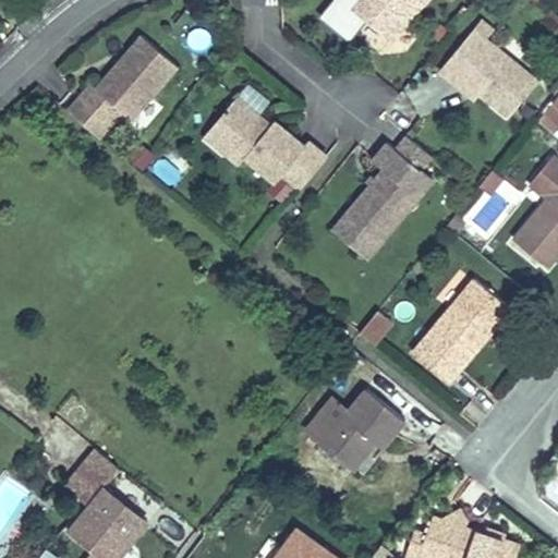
[(424,0),(353,0),(349,5),(392,40),(424,0)]
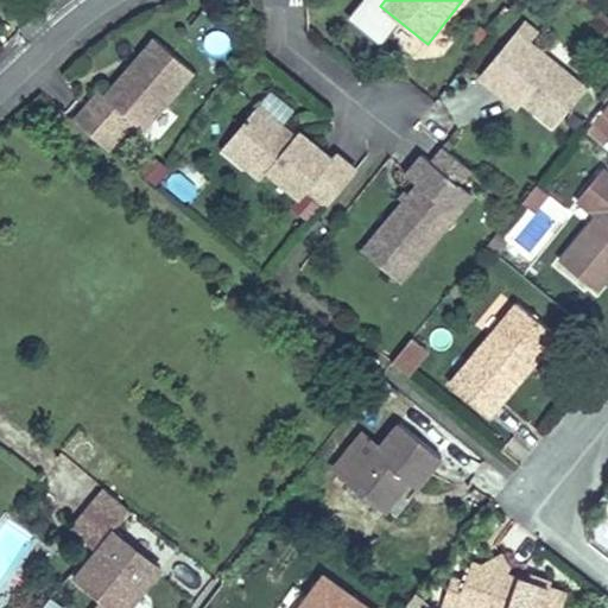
[(520,54),(530,42),(517,31),(507,43),(520,54)]
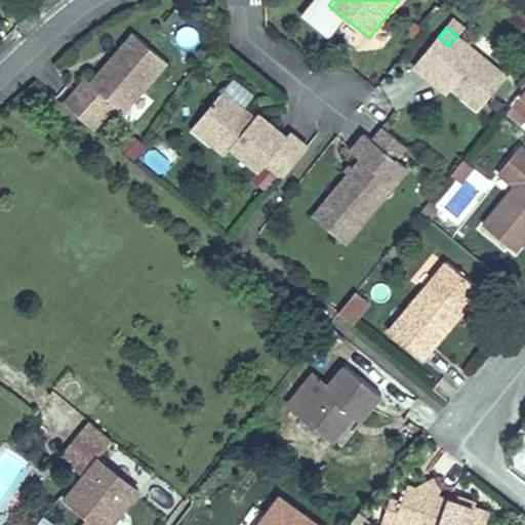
[(124,112),(167,62),(134,33),(114,56),(117,58),(113,64),(110,62),(92,82),(87,78),(75,91),(104,116),(115,104),(124,112)]
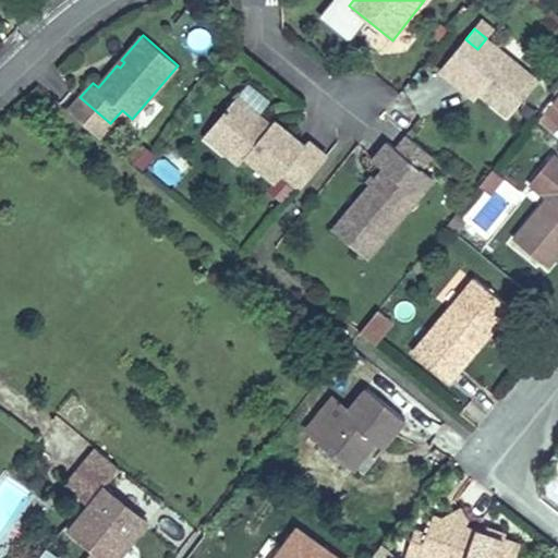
[(509,117),(538,81),(486,38),(477,49),(465,39),(440,70),(441,71),(455,82),(459,76),(481,94),(509,117)]
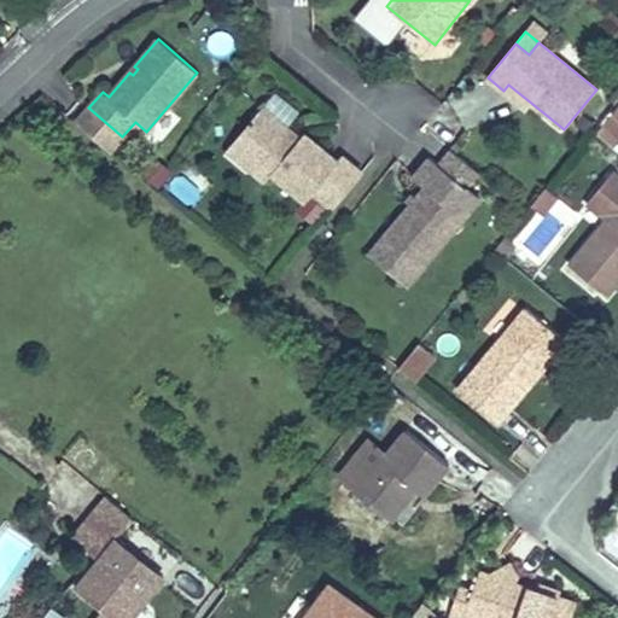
[(532,104),(508,85),(503,91),(528,109),(532,104)]
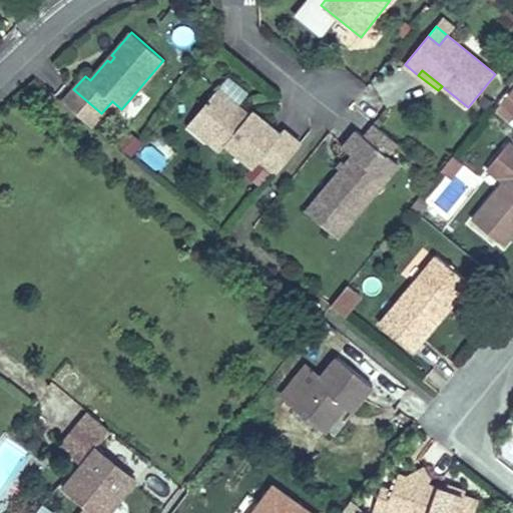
[(260,160),(281,134),(252,110),(245,118),(240,114),(244,111),(217,88),(198,112),(216,127),(207,139),(220,150),(226,144),(254,167),(260,160)]
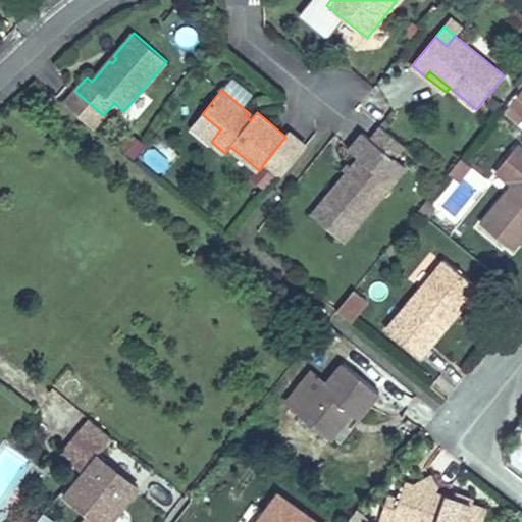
[(518,125),(521,120),(521,90),(503,113),(518,125)]
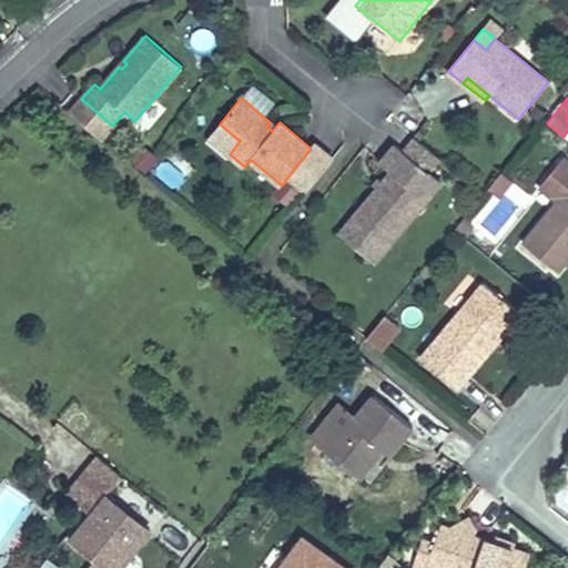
[(112,125),(81,99),(70,113),(102,139),(112,125)]
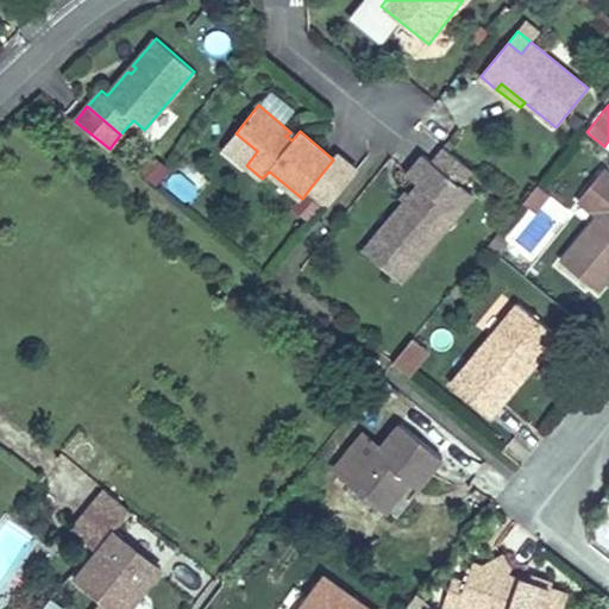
[(257,151),(236,133),(224,146),(246,165),(257,151)]
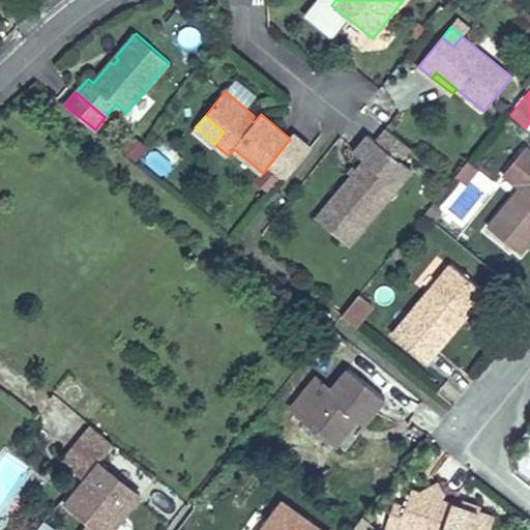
[(410,148),(386,128),(376,141),(400,160),(410,148)]
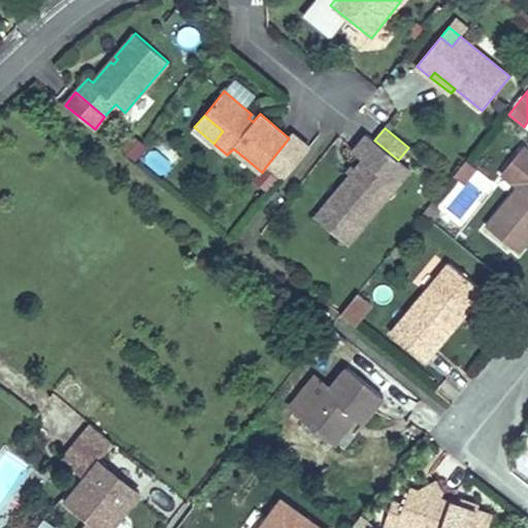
[(285,179),(309,149),(292,134),(289,138),(267,165),(285,179)]
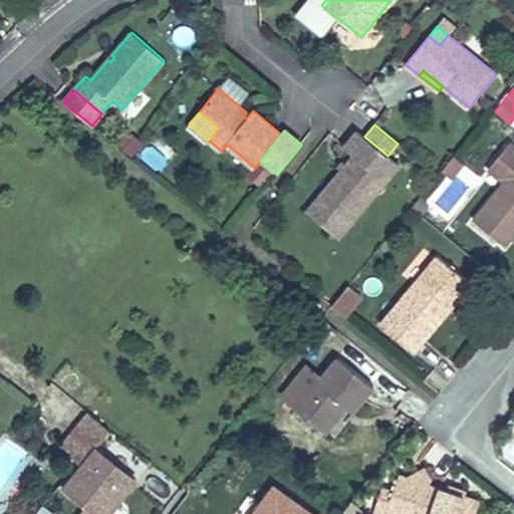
[(338,238),(386,181),(375,172),(388,156),(364,137),(357,131),(343,148),(353,156),(307,212),(338,238)]
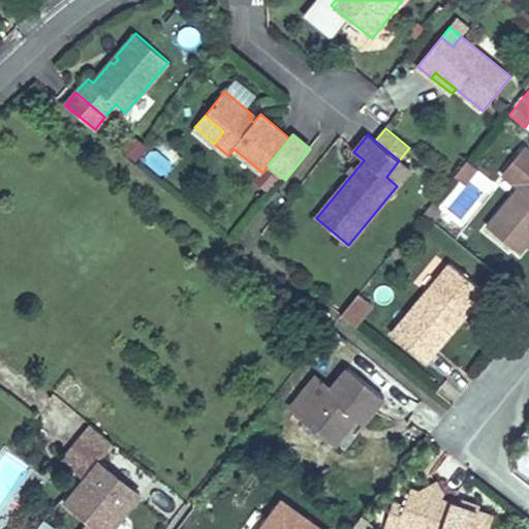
[(163,175),(174,162),(152,145),(142,158),(163,175)]
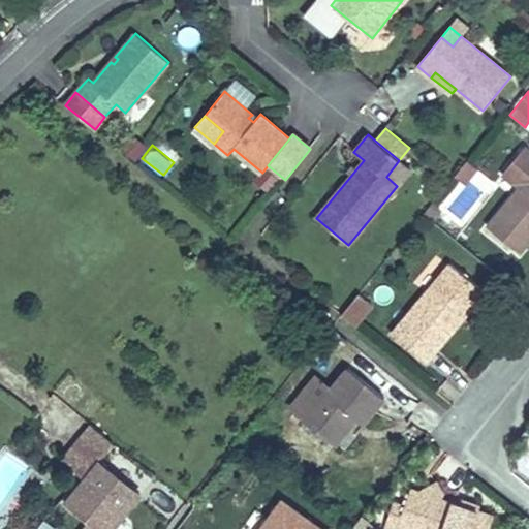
[(528,241),(528,151),(524,147),(502,174),(520,187),(487,227),(519,253),(528,241)]
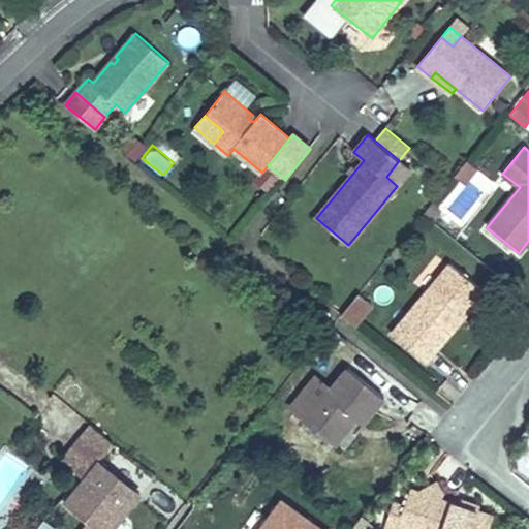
[(397,186),(411,169),(399,160),(386,177),(397,186)]
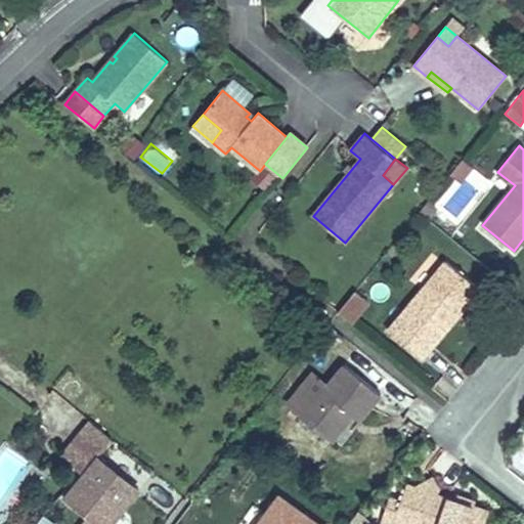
[(460,183),(473,167),(464,159),(450,175),(460,183)]
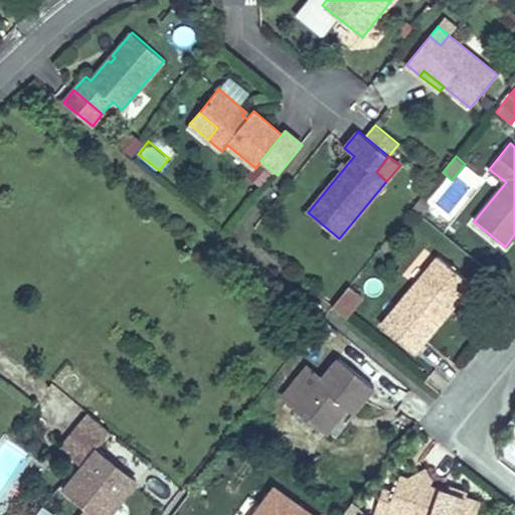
[(422,216),(430,206),(419,198),(412,208),(422,216)]
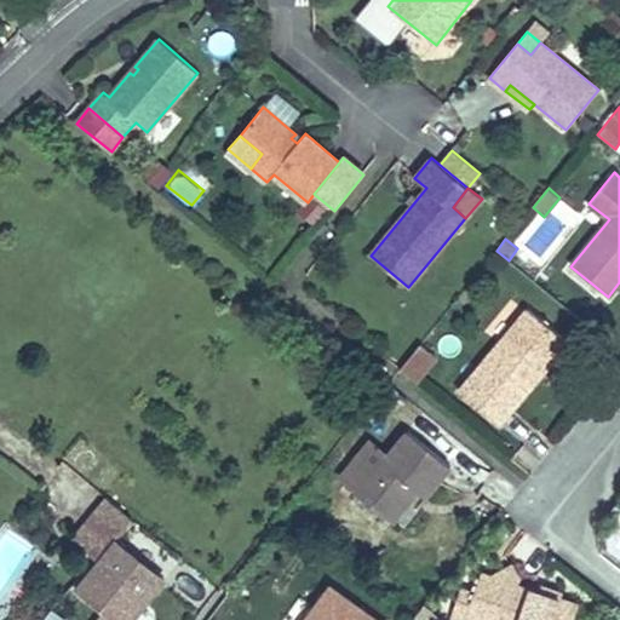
[(543,373),(537,369),(563,337),(528,308),(459,392),(499,425),(543,373)]
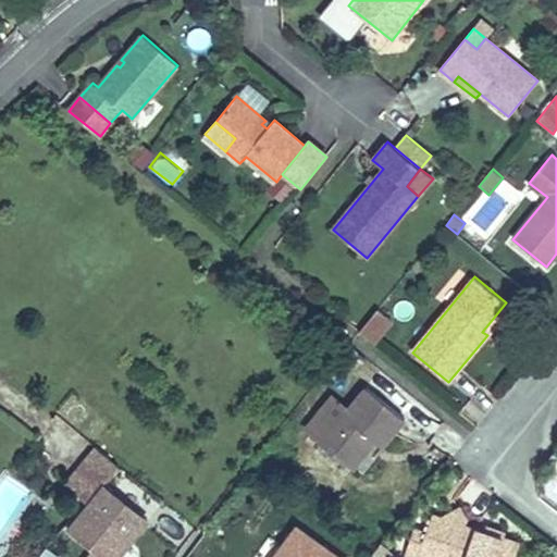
[(487,335),(510,307),(506,302),(482,332),(487,335)]
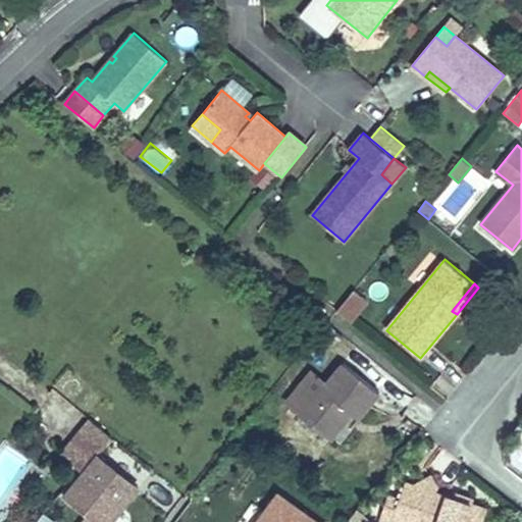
[(350,321),(367,301),(354,290),(336,311),(350,321)]
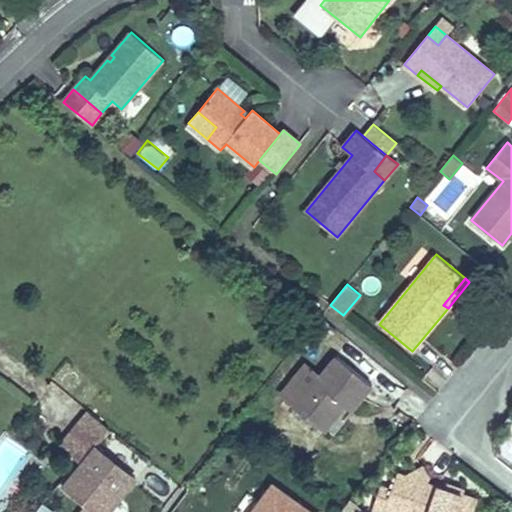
[(352,411),(373,385),(372,385),(337,355),(320,376),(295,406),(294,407),(320,428),(341,402),(346,406),(352,411)]
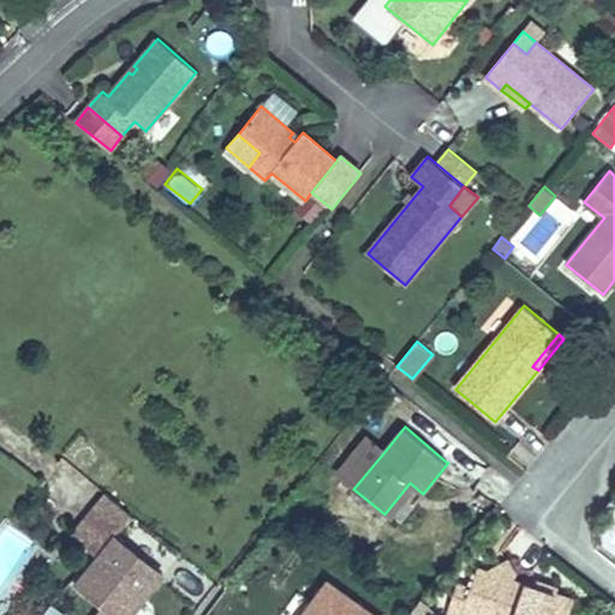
[(354,488),(384,452),(370,439),(340,476),(354,488)]
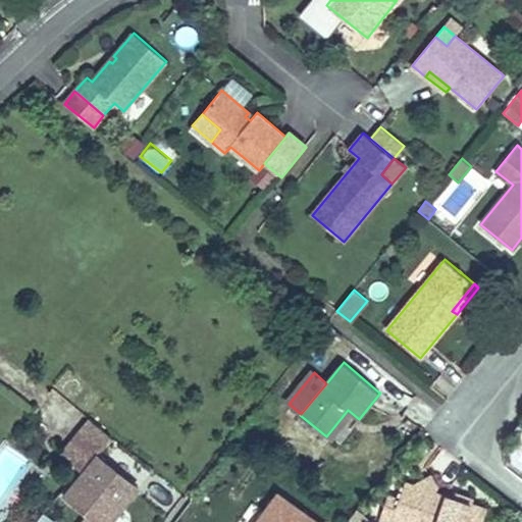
[(331,440),(353,414),(348,410),(326,436),(331,440)]
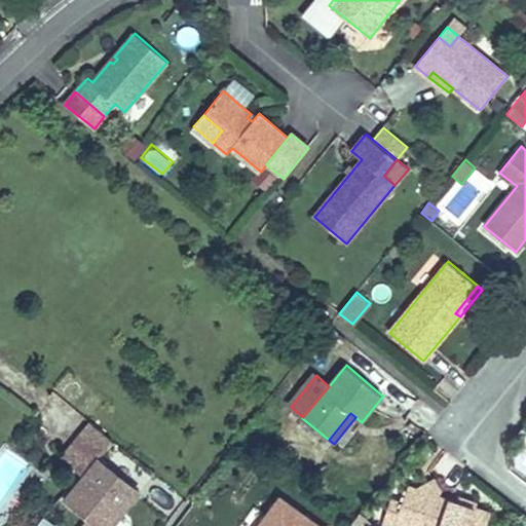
[(80,475),(112,441),(90,422),(62,456),(62,457),(80,475)]
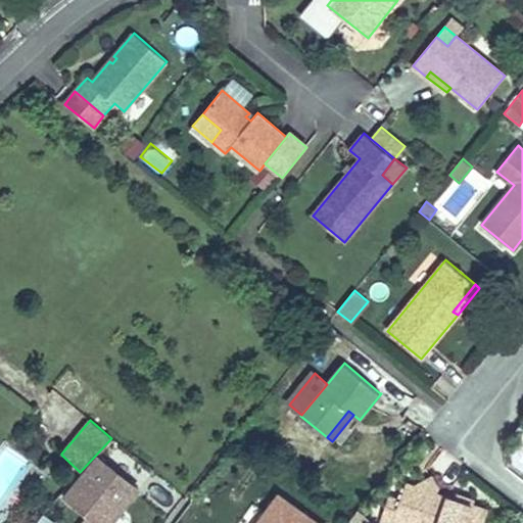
[(110,522),(137,490),(96,459),(64,498),(87,516),(95,522),(110,522)]
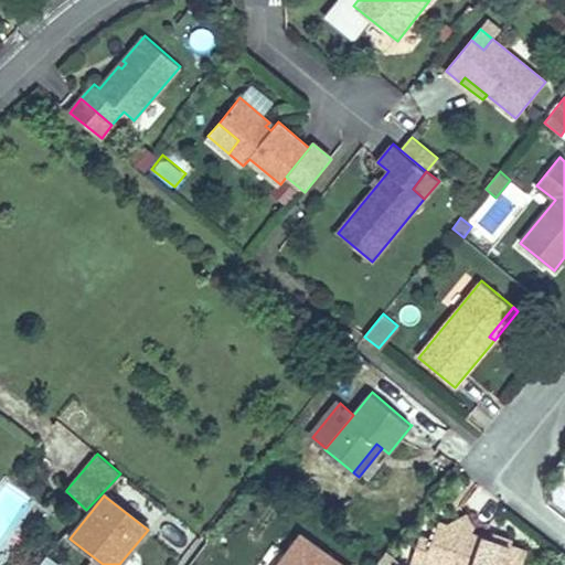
[(473,528),(467,514),(456,520),(465,537),(472,533),(473,528)]
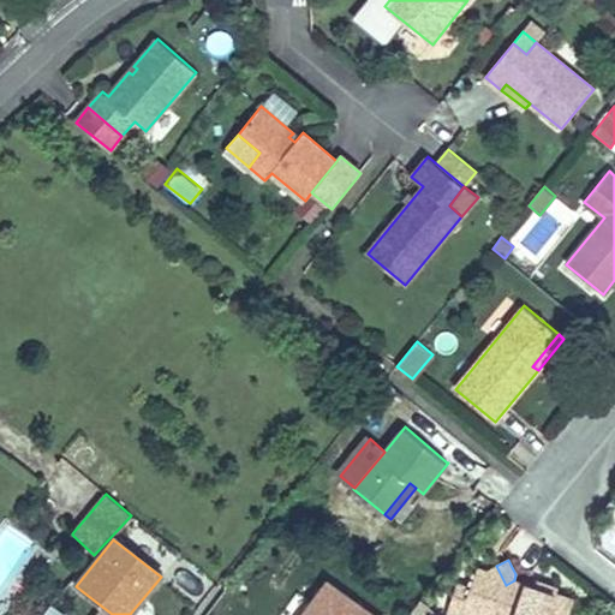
[(568,614),(574,599),(556,593),(557,590),(537,583),(535,587),(514,580),(506,585),(496,566),(487,572),(478,568),(471,589),(460,614),(568,614)]
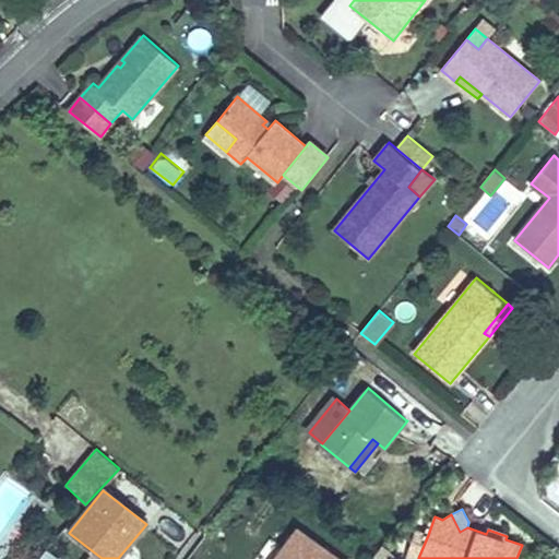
[(352,558),(298,520),(270,558),(352,558)]
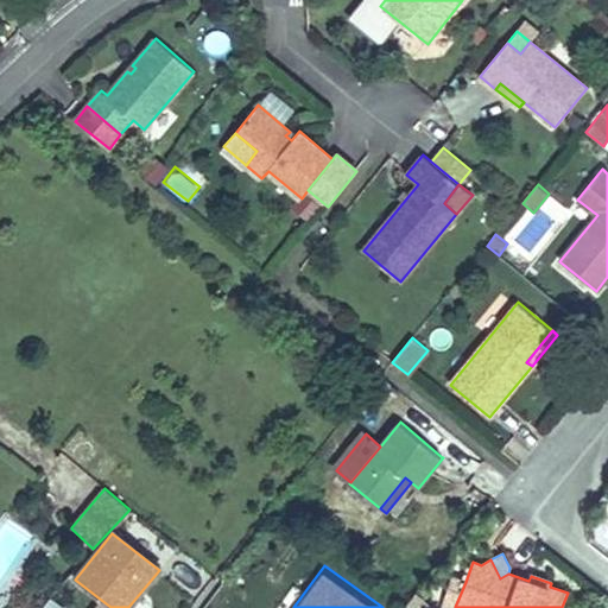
[(449,607),(455,607),(466,582),(451,577),(442,606),(449,607)]
